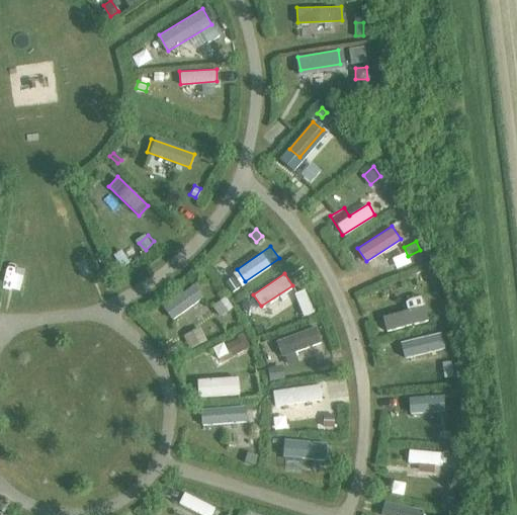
[(231,275),(225,280),(232,289),(238,285),(231,275)]
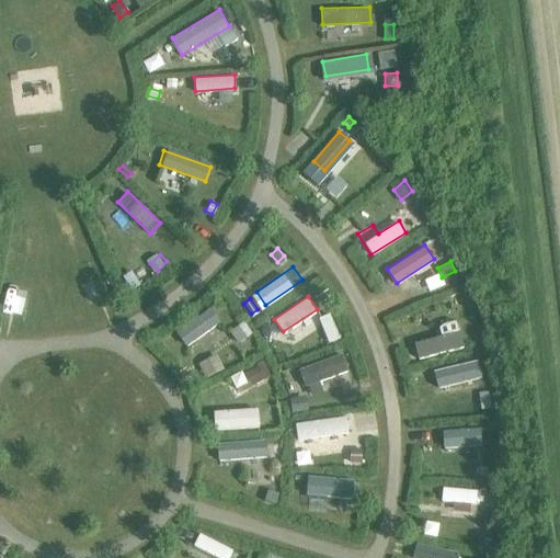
[(219,320),(210,307),(176,331),(185,344),(219,320)]
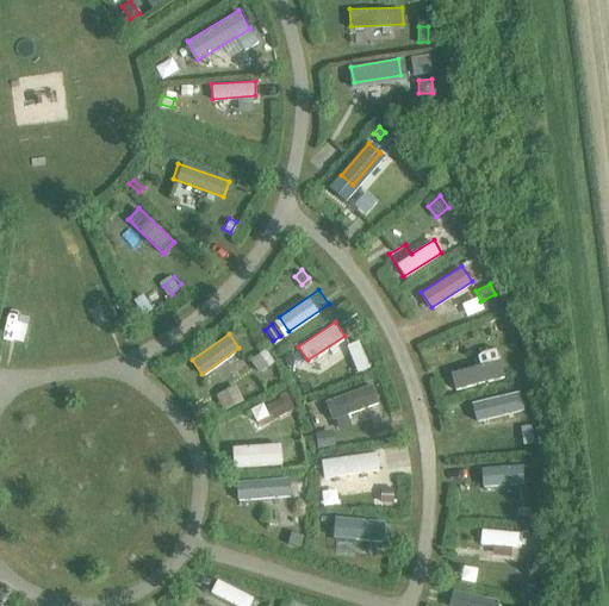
[(260,354),(252,358),(259,370),(267,364),(260,354)]
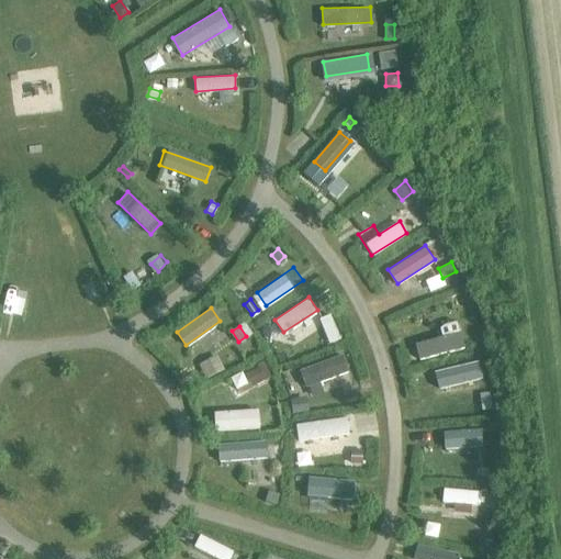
[(459,333),(419,342),(422,356),(462,346),(459,333)]
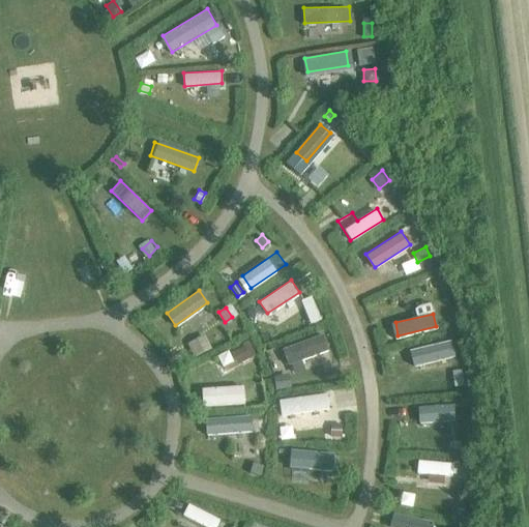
[(199,343),(214,338),(209,324),(194,329),(199,343)]
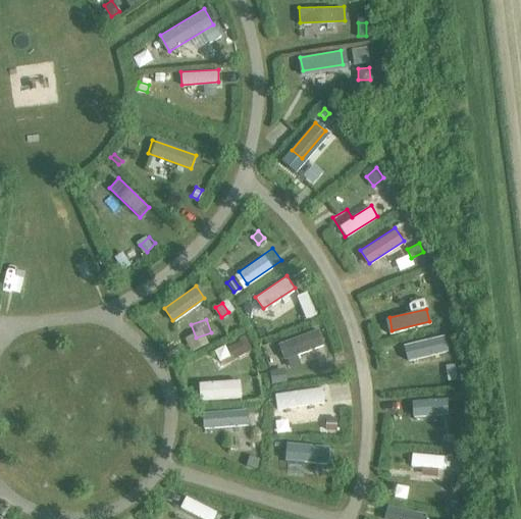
[(317,327),(278,343),(283,358),(323,344),(317,327)]
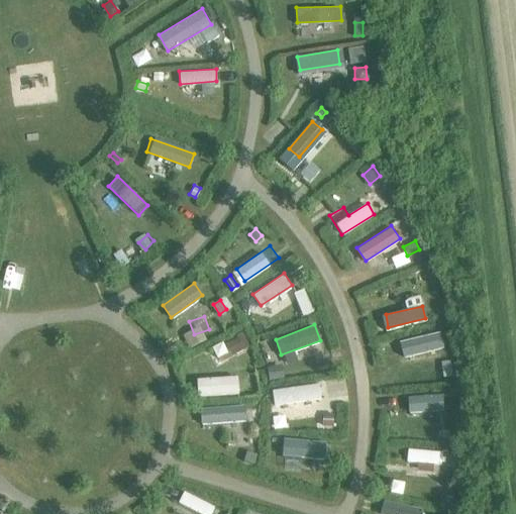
[(434,332),(397,341),(400,352),(436,344),(434,332)]
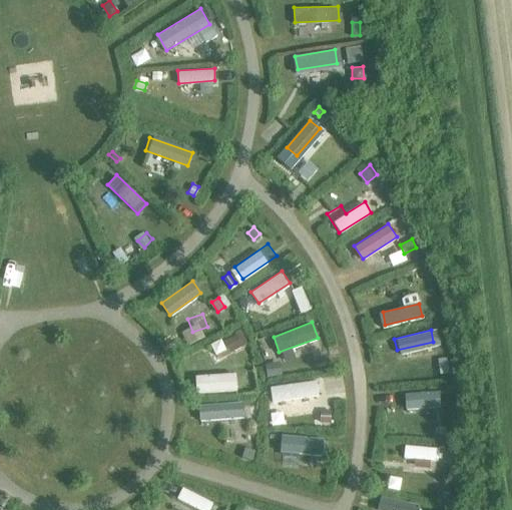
[(236,336),(227,340),(232,351),(241,347),(236,336)]
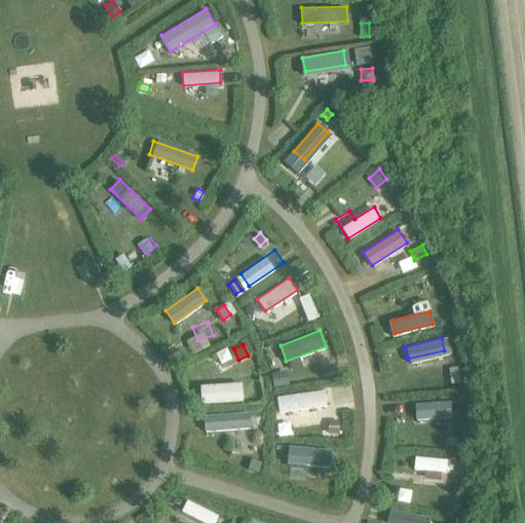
[(449,360),(447,374),(456,375),(458,362),(449,360)]
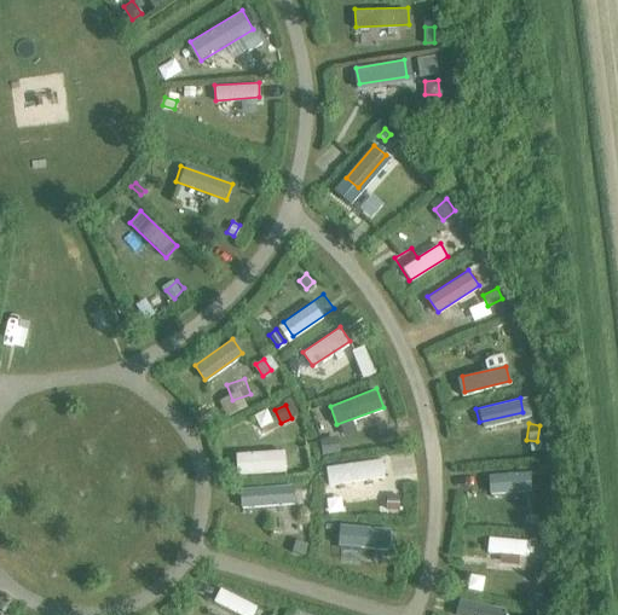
[(334,435),(322,437),(324,452),(336,450),(334,435)]
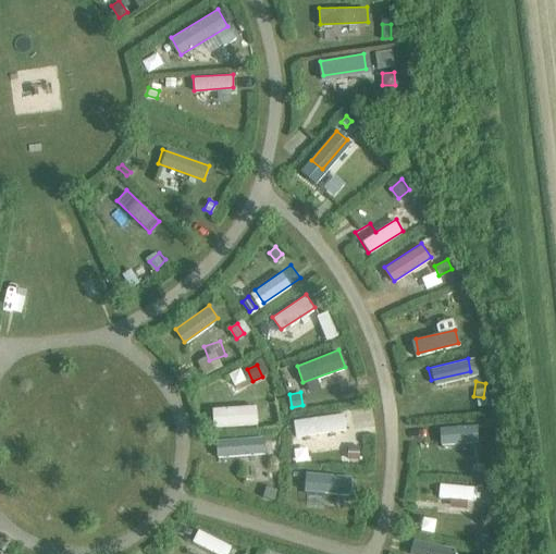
[(212,407),(213,427),(257,423),(256,404),(212,407)]
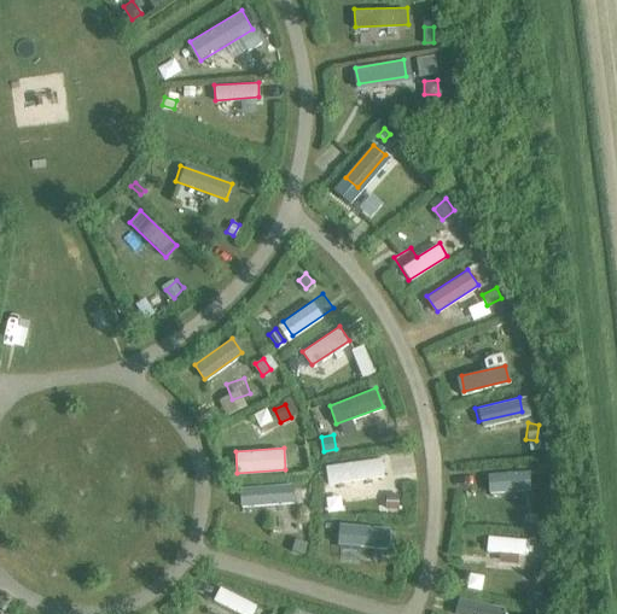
[(382,457),(325,466),(327,483),(384,475),(382,457)]
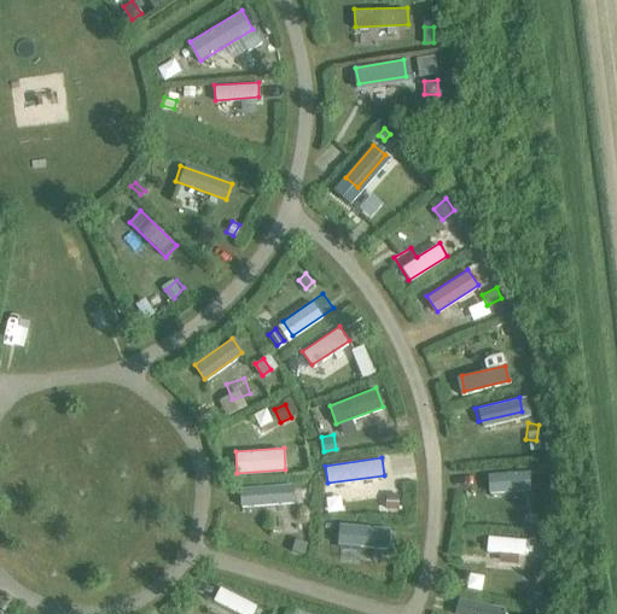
[(530,469),(488,473),(489,492),(531,489),(530,469)]
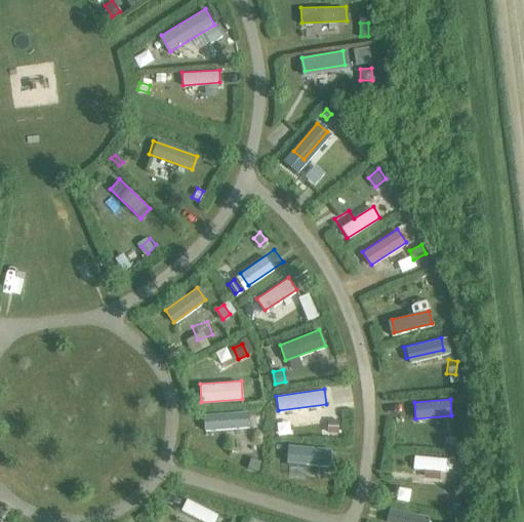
[(248,411),(207,414),(207,428),(249,426),(248,411)]
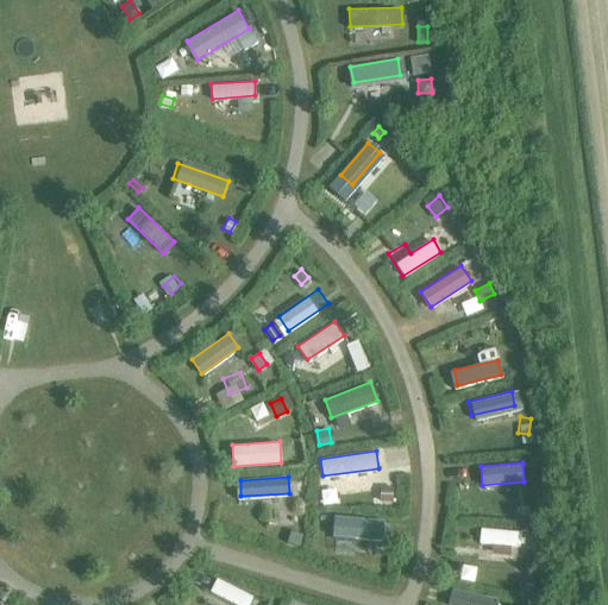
[(381,485),(381,499),(393,500),(393,486),(381,485)]
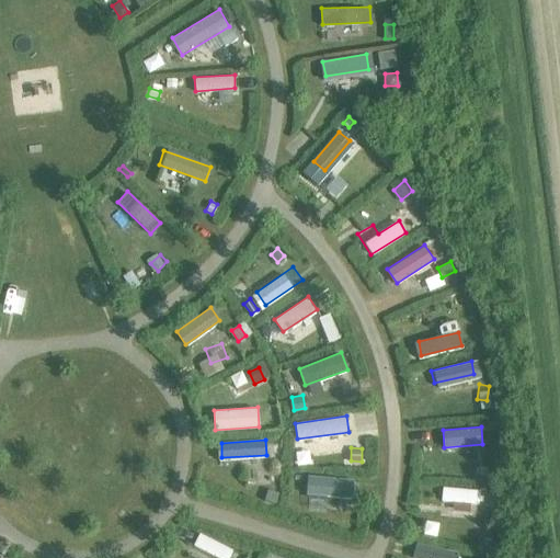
[(476,467),(476,476),(494,477),(495,467),(476,467)]
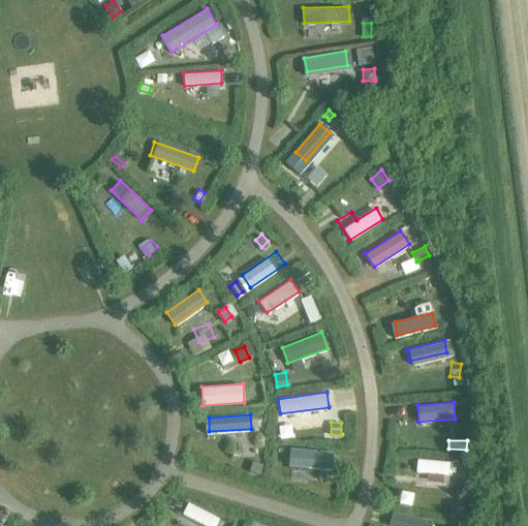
[(329,451),(294,449),(294,463),(329,464),(329,451)]
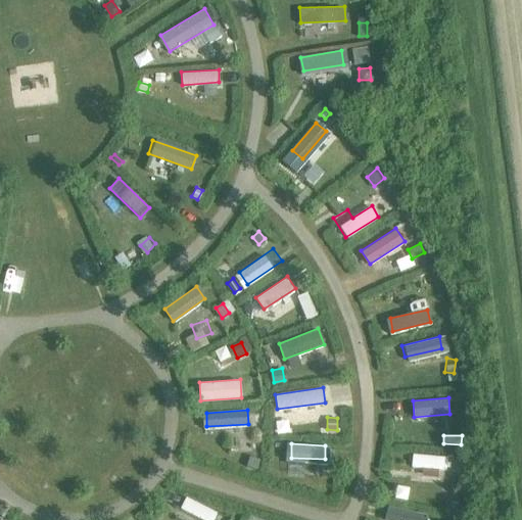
[(445,456),(413,454),(412,467),(444,469),(445,456)]
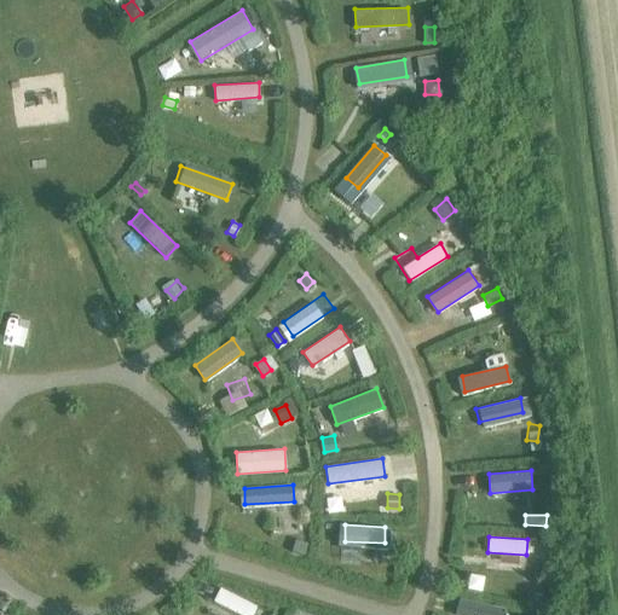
[(294,540),(289,550),(302,557),(307,547),(294,540)]
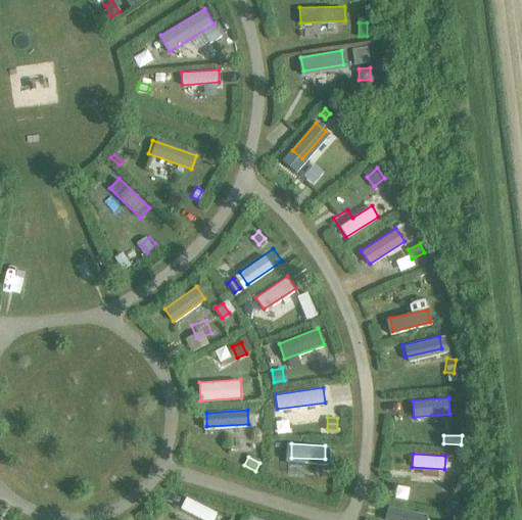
[(212,519),(217,511),(186,495),(180,508),(204,519),(212,519)]
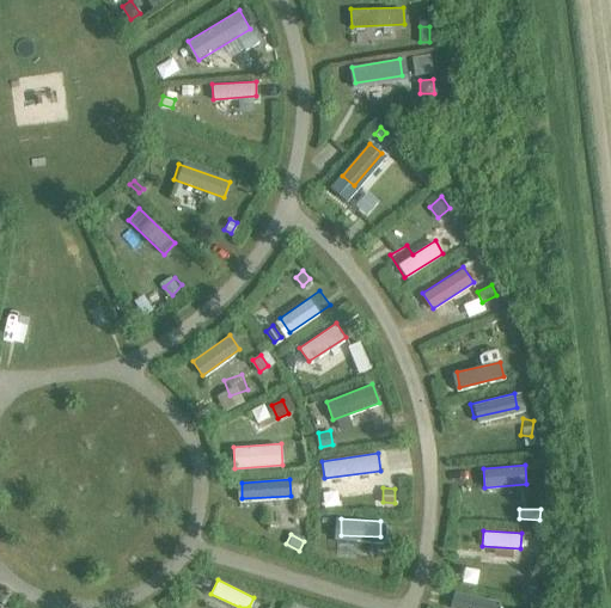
[(529,579),(526,591),(535,593),(537,582),(529,579)]
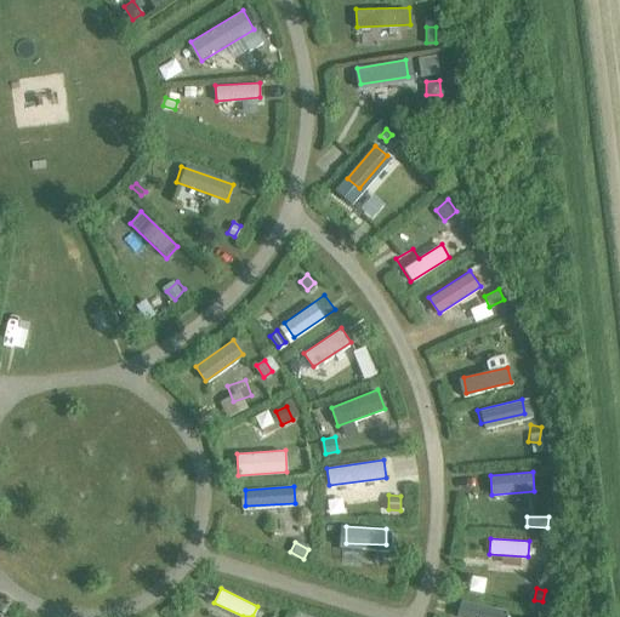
[(504,616),(506,610),(461,599),(458,616),(459,616),(504,616)]
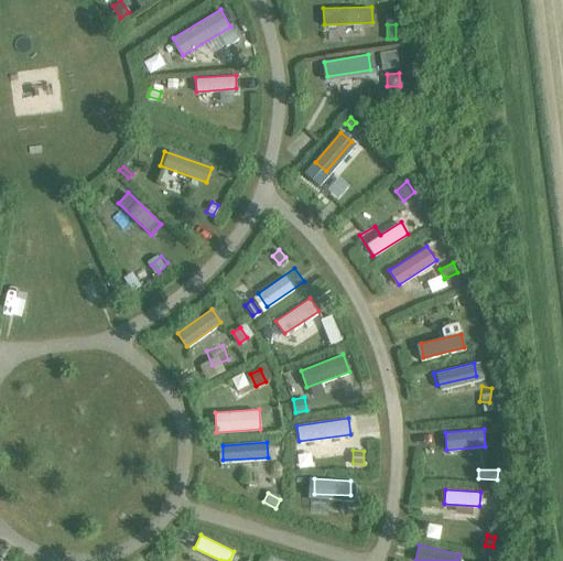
All buildings are outlined.
